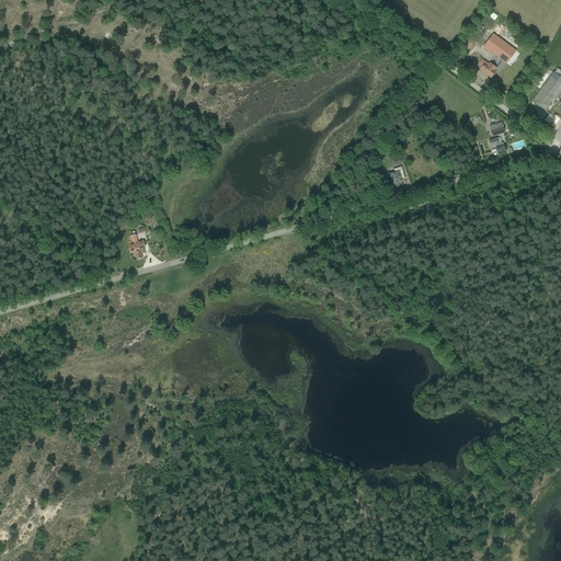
[(493,34),(483,48),(488,53),(489,50),(506,64),(516,50),(493,34)]
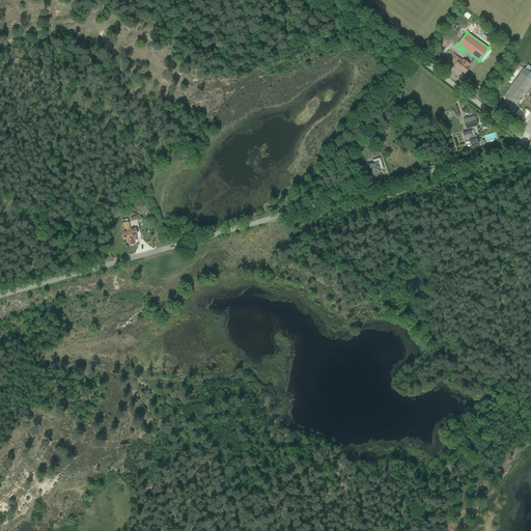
[(439,40),(445,45),(449,38),(443,34),(439,40)]
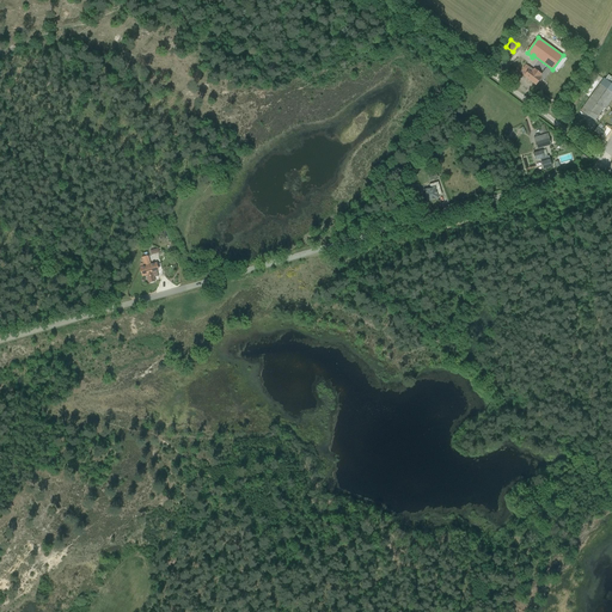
[(537,85),(540,80),(542,78),(539,77),(542,74),(534,69),(533,71),(526,65),(520,73),(524,77),(537,85)]
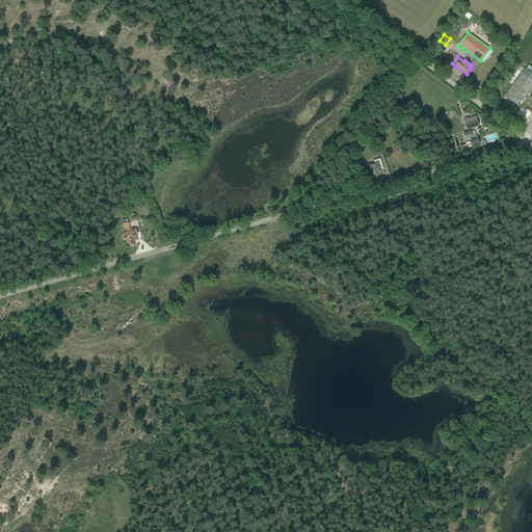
[(531,73),(525,68),(505,96),(517,105),(526,95),(531,86),(531,73)]
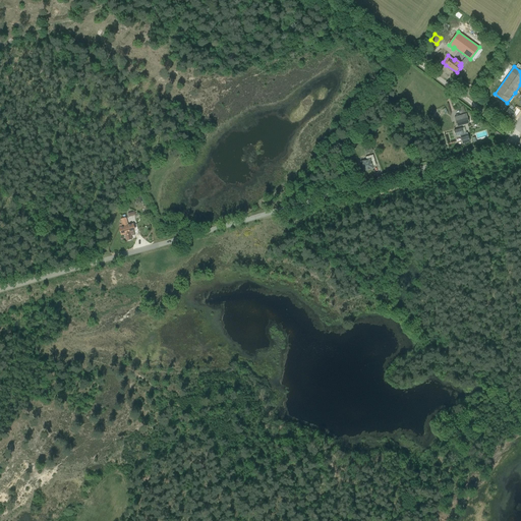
[(511,119),(515,114),(514,114),(516,111),(513,109),(511,112),(508,109),(504,114),(511,119)]
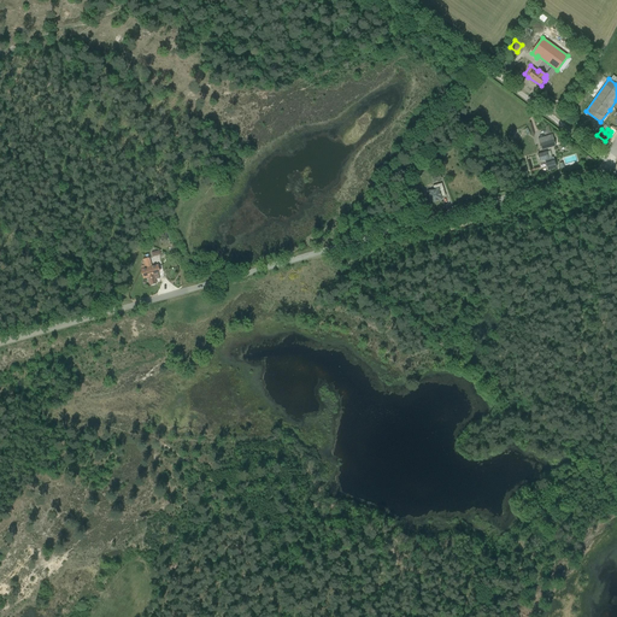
[(553,135),(539,139),(541,150),(556,146),(553,135)]
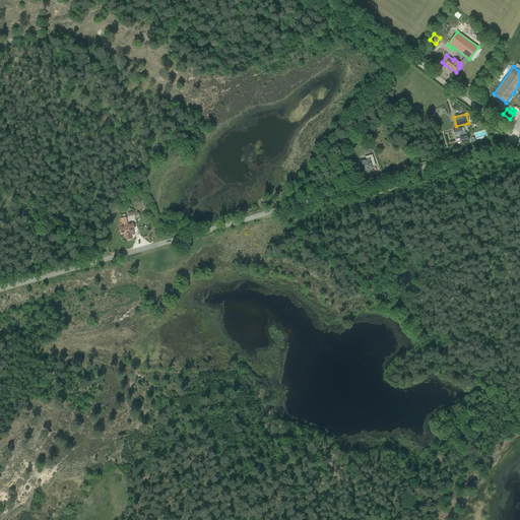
[(469,142),(469,141),(466,132),(462,133),(461,128),(453,130),(454,136),(459,134),(461,144),(469,142)]
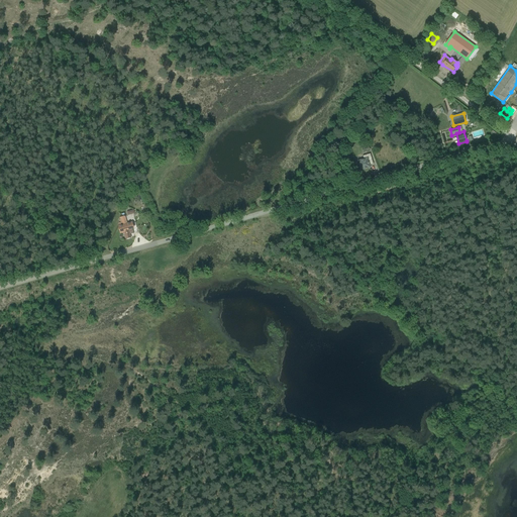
[(364,159),(358,161),(362,170),(369,168),(370,168),(370,167),(370,166),(374,165),(371,153),(363,156),(364,159)]
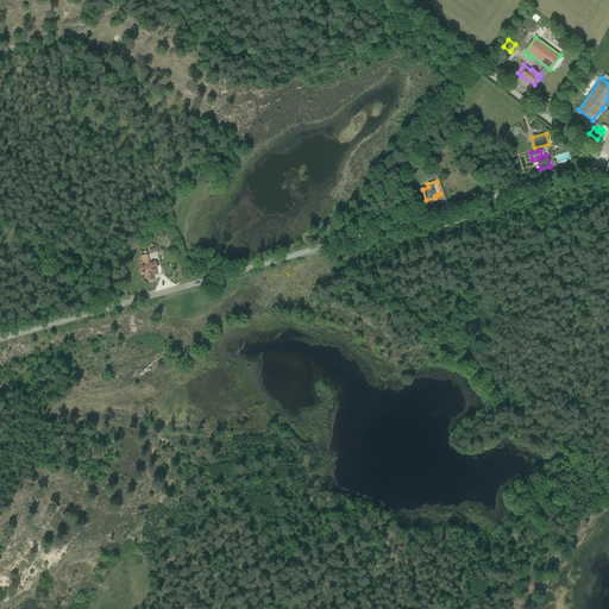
[(156,262),(150,264),(148,255),(142,256),(143,262),(139,263),(140,265),(139,267),(142,275),(146,274),(149,282),(155,280),(154,276),(157,275),(156,269),(158,269),(156,262)]
